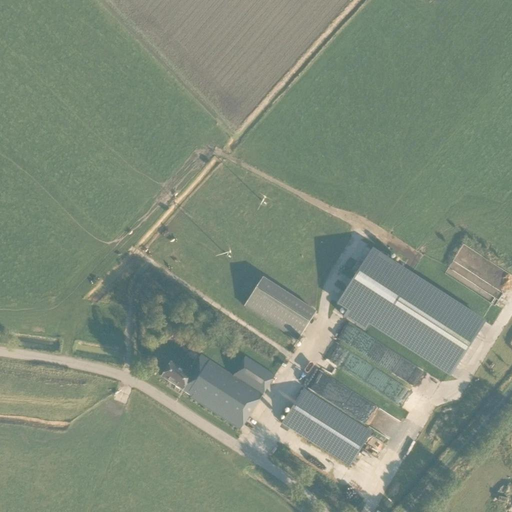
[(372,251),(338,303),(348,309),(344,316),(365,330),(370,323),(451,376),(484,323),(372,251)]
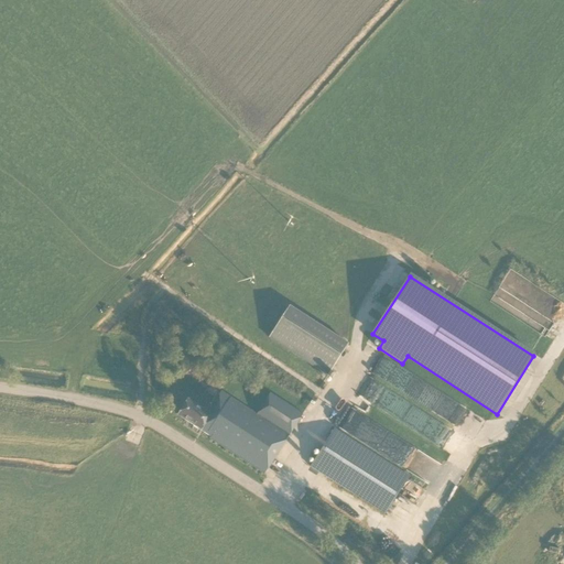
[(491,302),(546,335),(555,321),(500,288),(491,302)]
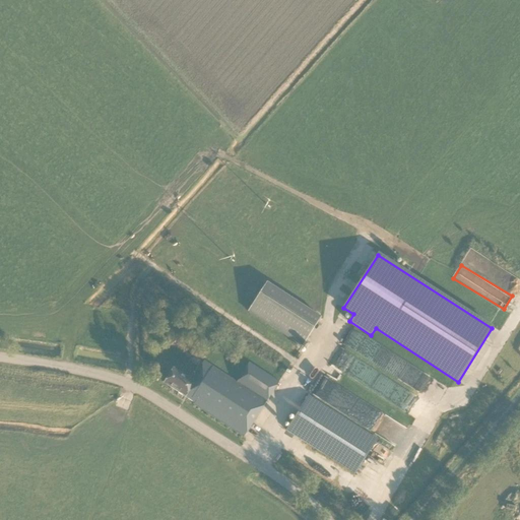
[(303,345),(305,341),(321,316),(268,280),(249,312),(303,345)]
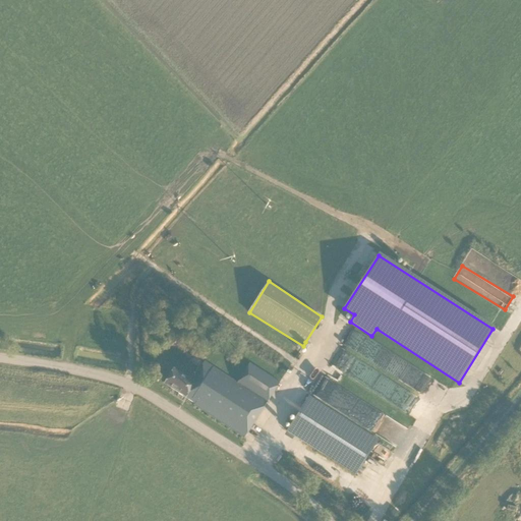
[(350,332),(344,341),(387,370),(397,355),(367,336),(364,341),(350,332)]
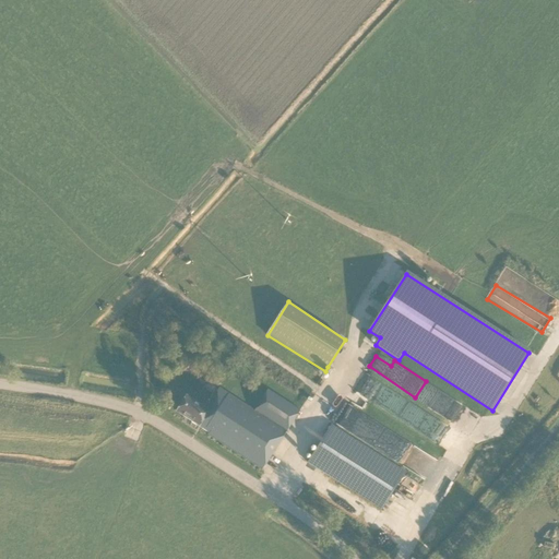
[(367,373),(357,389),(366,395),(377,380),(367,373)]
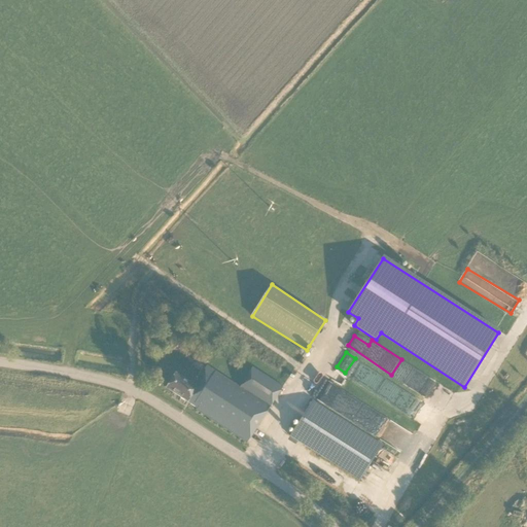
[(247,443),(283,387),(252,367),(240,387),(207,365),(192,387),(186,383),(187,381),(175,374),(167,388),(189,402),(189,403),(197,408),(196,410),(247,443)]
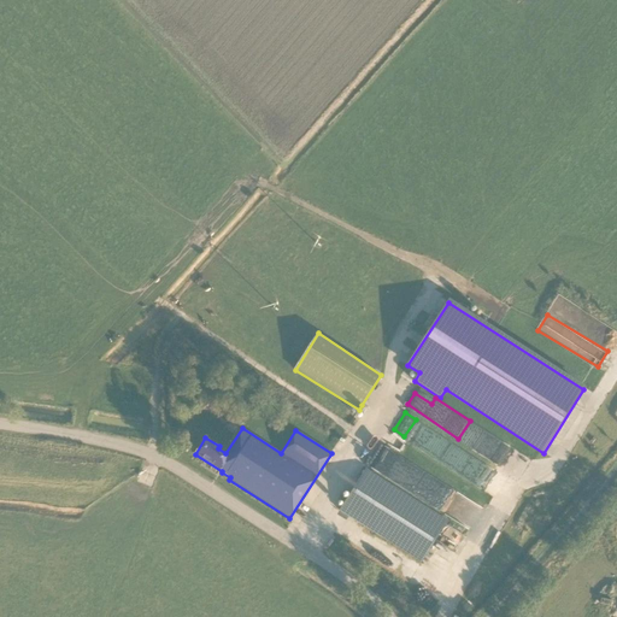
[(486,446),(482,456),(499,463),(509,442),(488,434),(485,445),(486,446)]
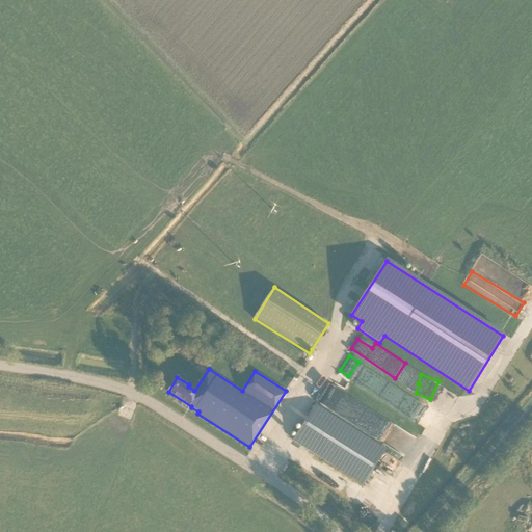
[(386,428),(388,425),(344,398),(338,408),(366,426),(386,439),(386,437),(388,437),(391,431),(386,428)]
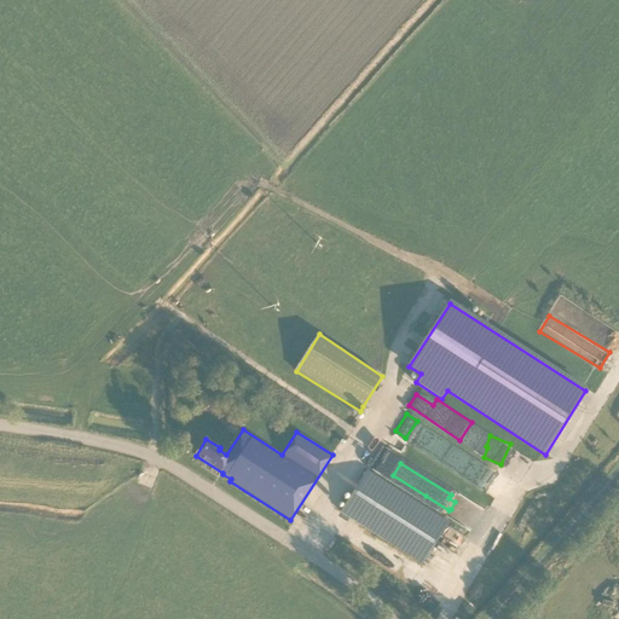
[(341,512),(424,565),(451,524),(369,470),(341,512)]
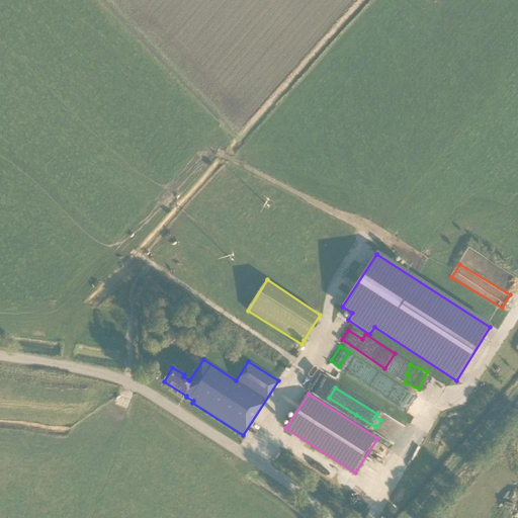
[(386,432),(389,438),(392,436),(395,443),(403,439),(400,431),(396,432),(395,429),(386,432)]
